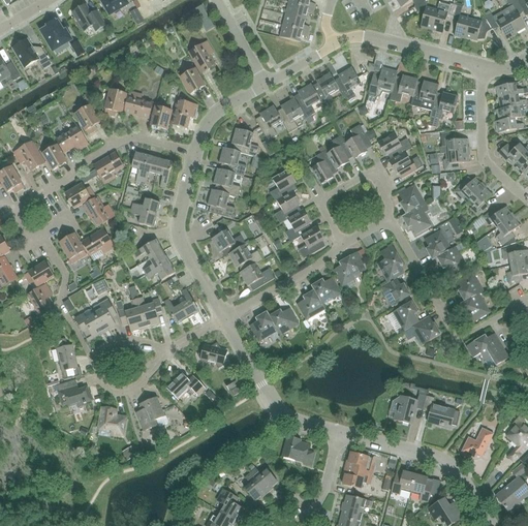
[(99,0),(103,7),(105,6),(109,12),(126,2),(125,0),(99,0)]
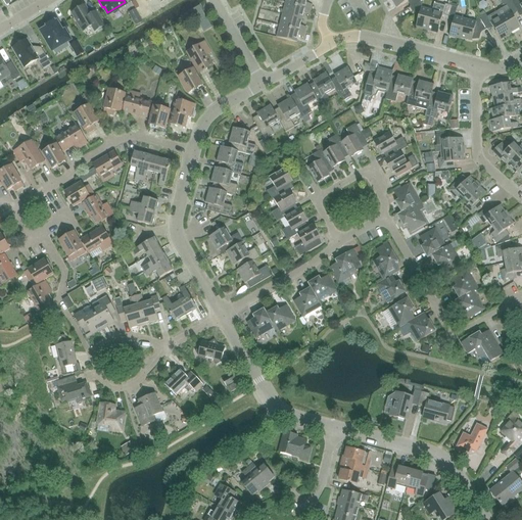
[(426,29),(426,28),(431,9),(420,6),(421,2),(420,0),(417,0),(413,3),(409,5),(412,10),(416,8),(419,9),(415,26),(426,29)]
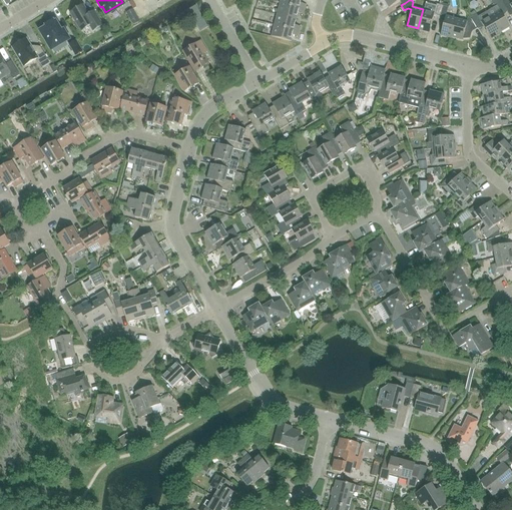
[(423,9),(418,27),(428,29),(432,15),(438,16),(441,3),(430,0),(427,10),(423,9)]
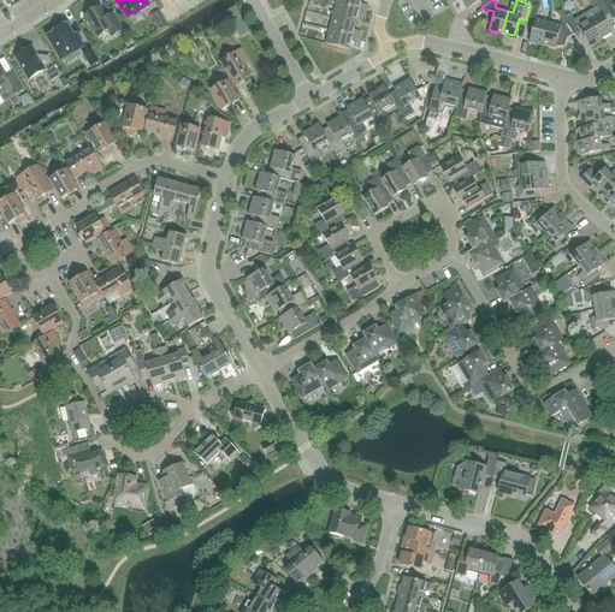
[(589,0),(591,4),(583,10),(599,36),(610,30),(602,15),(608,11),(602,0),(589,0)]
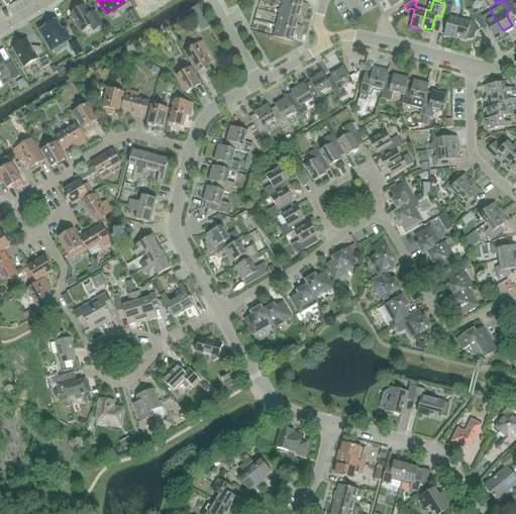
[(515,1),(514,3),(512,0),(505,0),(510,9),(512,13),(515,10),(515,1)]
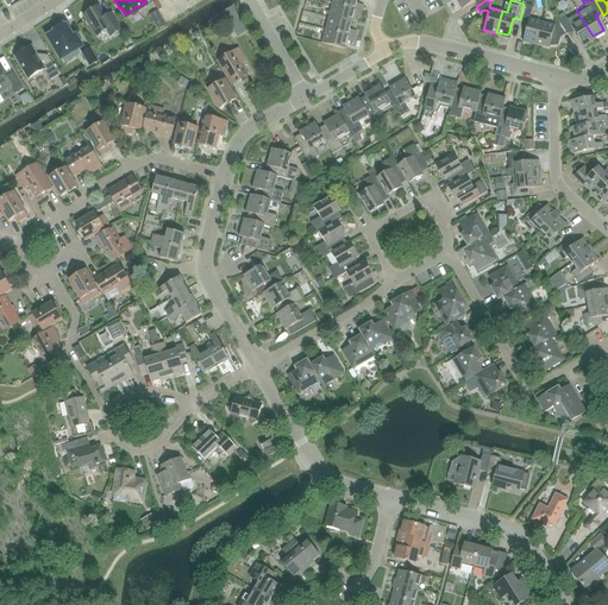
[(361,8),(331,1),(327,14),(350,20),(352,13),(359,14),(361,8)]
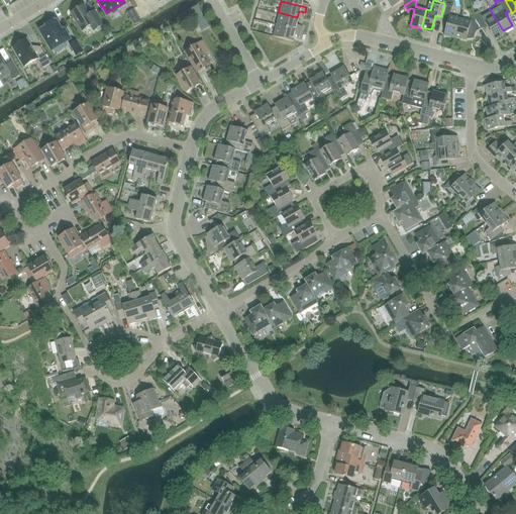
[(83,2),(70,10),(81,29),(94,21),(96,25),(102,22),(96,11),(90,15),(83,2)]
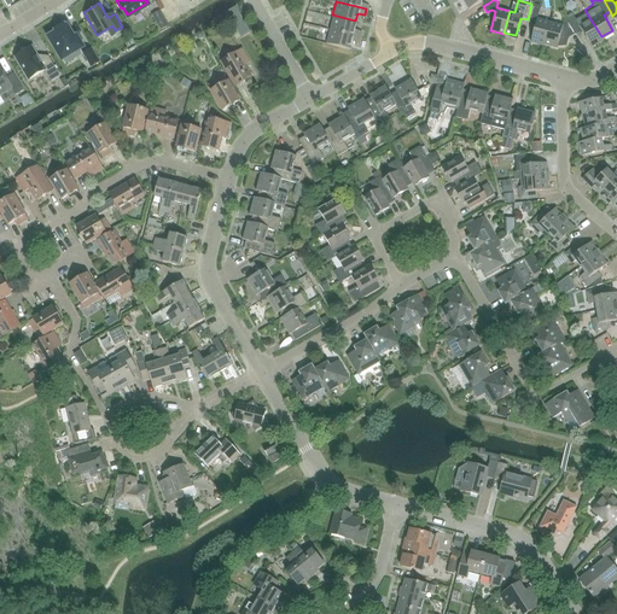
[(236,4),(227,9),(240,33),(249,28),(236,4)]
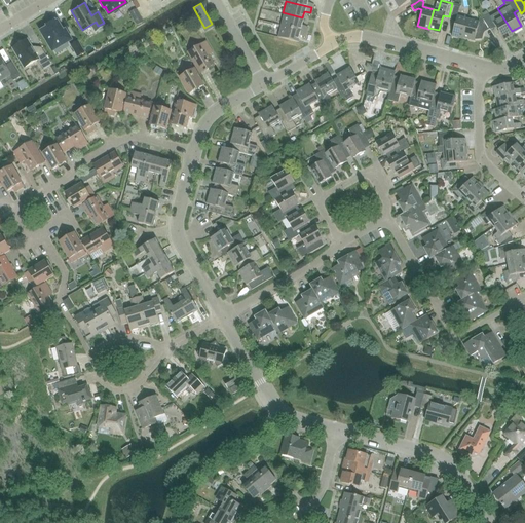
[(458,4),(452,3),(449,16),(455,19),(451,34),(461,37),(461,36),(466,17),(456,14),(458,4)]
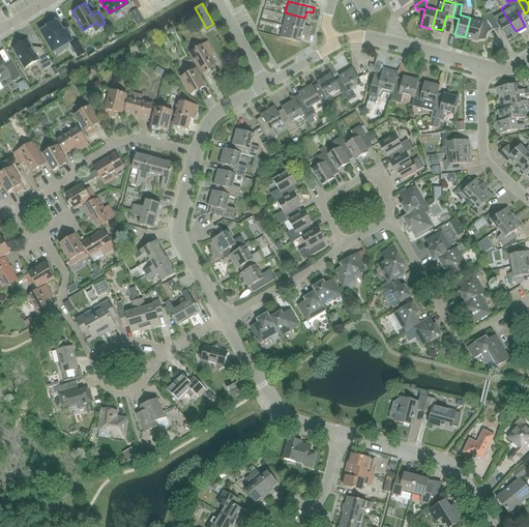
[(137,7),(129,10),(134,17),(140,13),(137,7)]
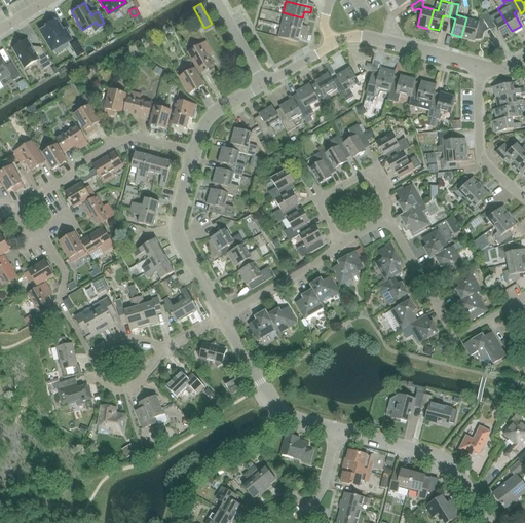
[(512,31),(497,8),(488,13),(488,12),(483,15),(489,27),(490,27),(489,26),(494,24),(502,38),(512,32),(512,31)]
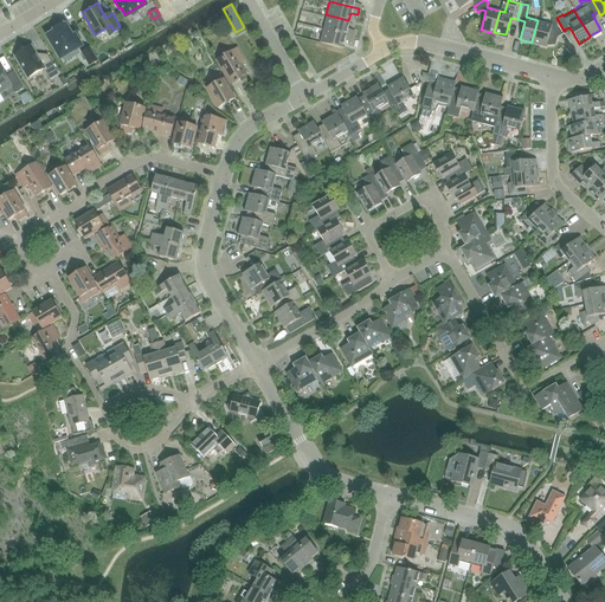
[(348,20),(326,14),(323,26),(353,34),(354,28),(347,27),(348,20)]
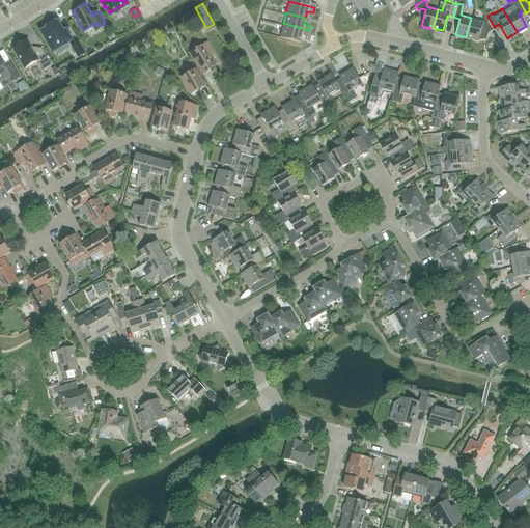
[(482,21),(471,18),(466,36),(477,39),(478,37),(485,37),(486,32),(484,29),(486,28),(487,30),(493,27),(494,28),(494,27),(487,16),(482,18),(482,21)]
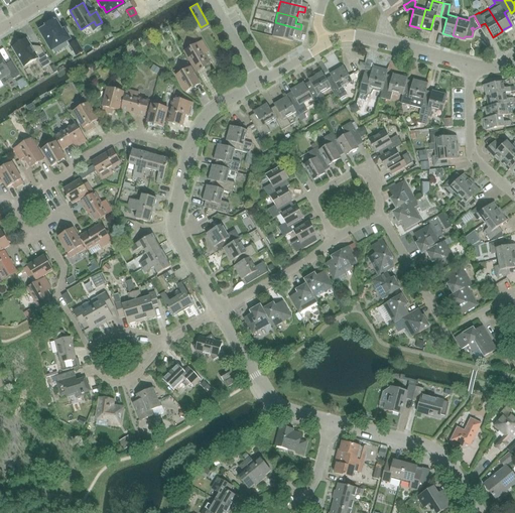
[(46,24),(39,28),(50,47),(69,36),(63,27),(60,29),(55,19),(53,20),(52,18),(45,22),(46,24)]
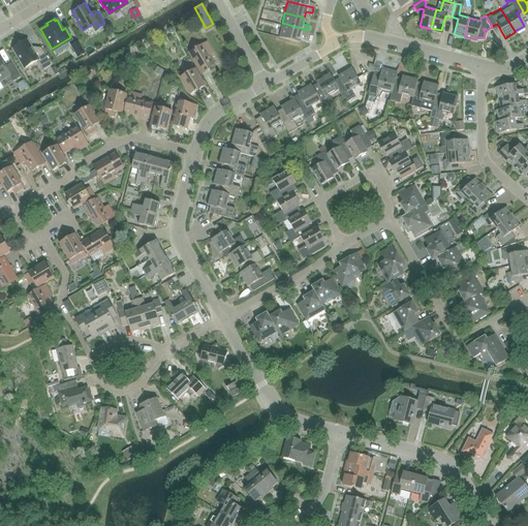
[(308,30),(282,23),(279,34),(299,39),(301,33),(307,34),(308,30)]
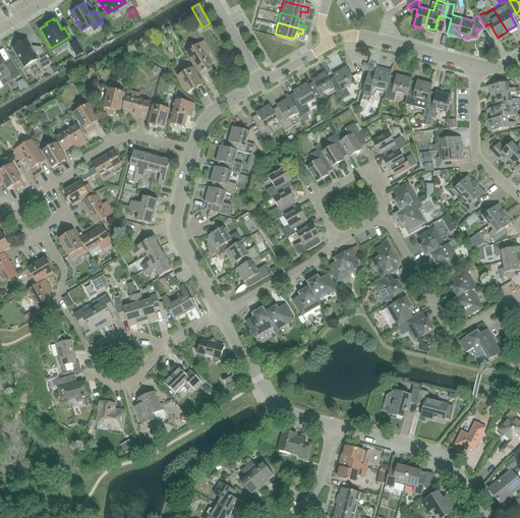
[(26,37),(11,46),(23,65),(37,57),(42,65),(49,61),(40,46),(34,49),(26,37)]
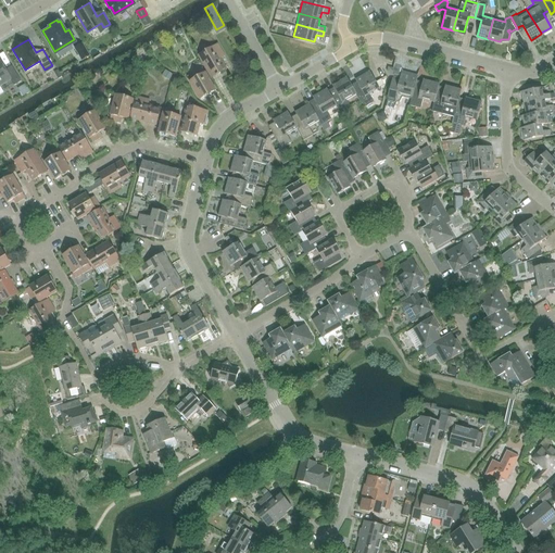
[(82,41),(75,45),(83,57),(88,53),(82,41)]
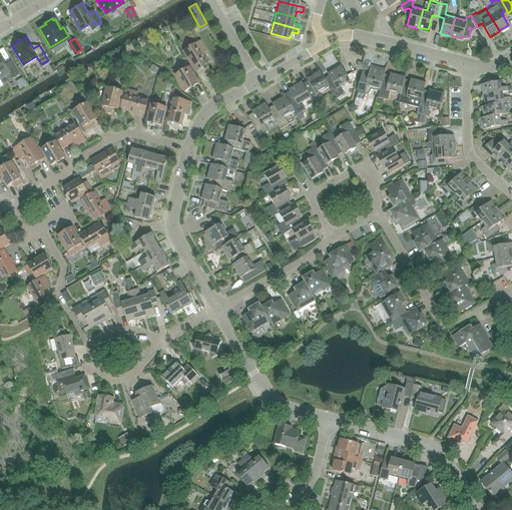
[(200,38),(182,49),(194,70),(208,62),(202,52),(206,49),(200,38)]
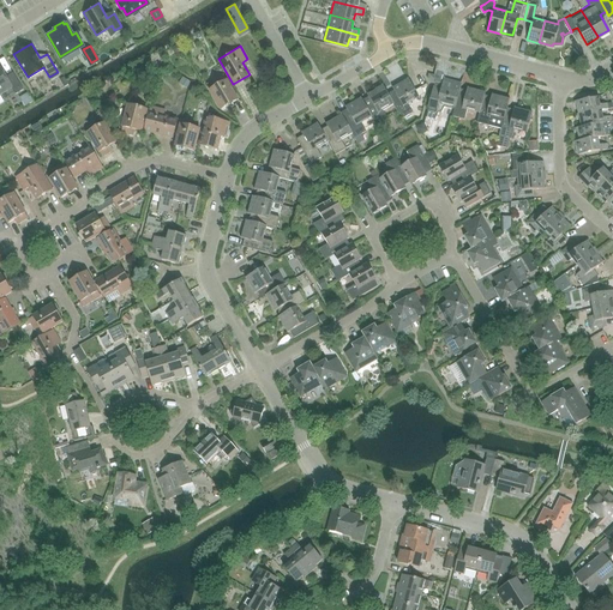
[(5,47),(0,49),(6,62),(12,59),(5,47)]
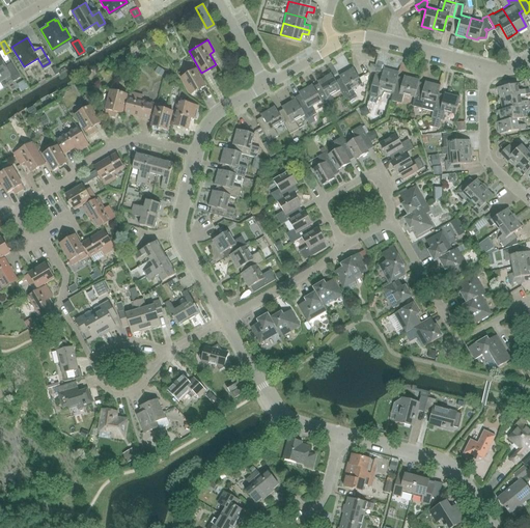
[(124,53),(117,57),(122,66),(130,63),(124,53)]
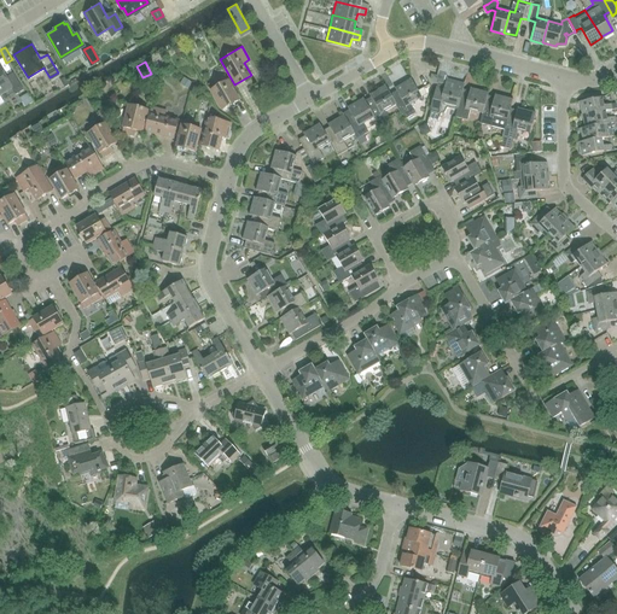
[(0,100),(3,99),(0,93),(11,86),(15,92),(22,87),(12,70),(5,75),(0,65),(0,100)]
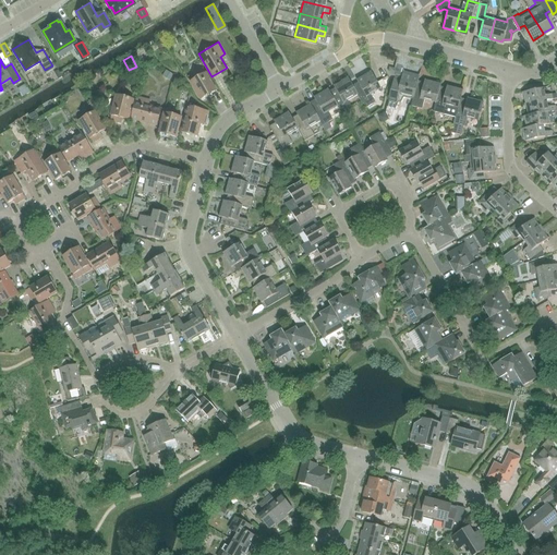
[(394,74),(386,104),(395,106),(397,100),(399,100),(402,94),(412,96),(412,95),(416,79),(419,72),(418,72),(418,73),(413,72),(412,75),(410,74),(411,71),(403,69),(402,68),(401,71),(395,70),(395,67),(388,64),(387,69),(389,73),(394,74)]
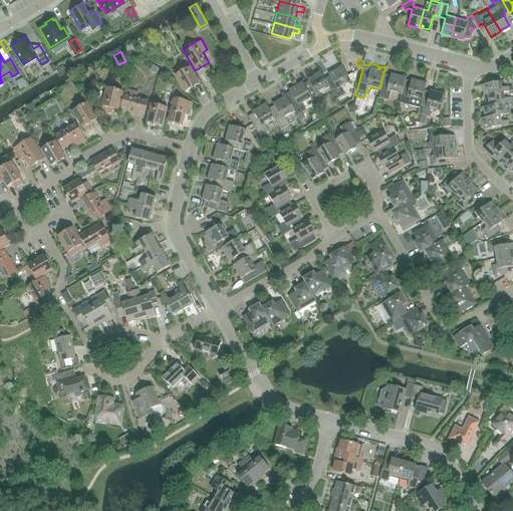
[(180,70),(174,74),(183,90),(199,81),(190,65),(189,65),(186,61),(178,66),(180,70)]
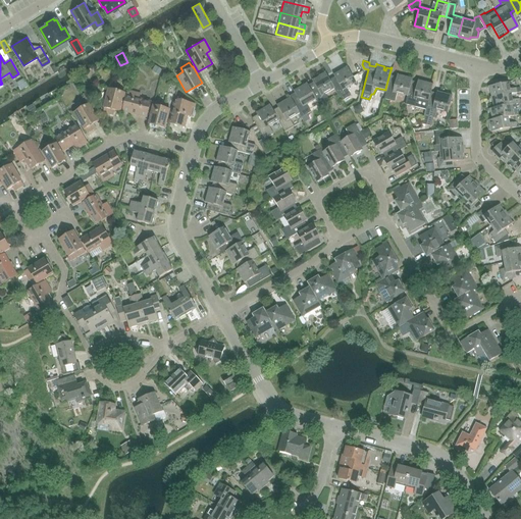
[(154,63),(151,68),(158,72),(161,67),(154,63)]
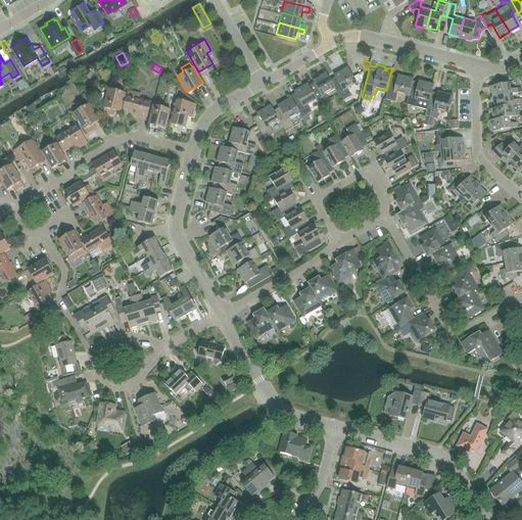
[(334,76),(329,79),(334,87),(341,99),(350,94),(346,87),(357,82),(346,65),(333,73),(334,76)]
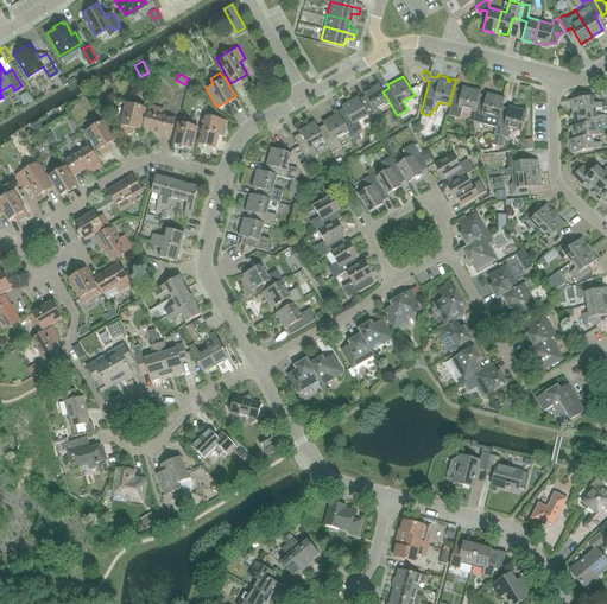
[(364,94),(358,97),(367,114),(371,122),(380,116),(375,108),(389,101),(383,91),(378,82),(362,91),(364,94)]
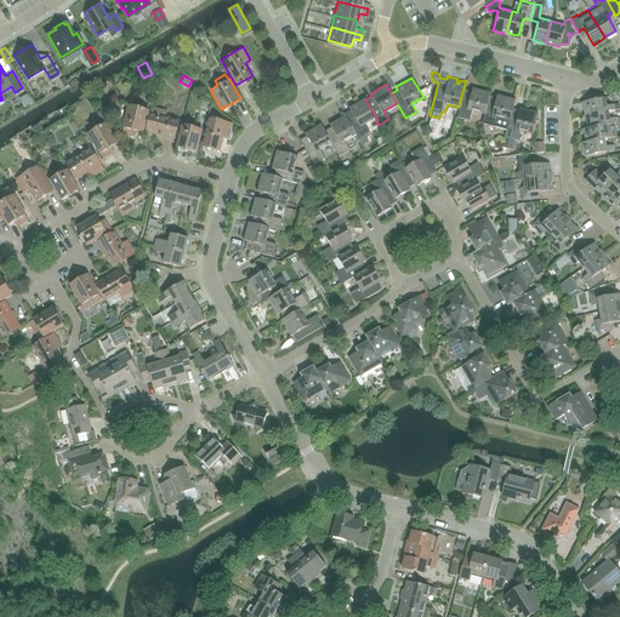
[(458,107),(456,115),(468,118),(471,109),(483,112),(488,93),(489,91),(472,86),(471,89),(464,87),(459,106),(459,107),(458,107)]
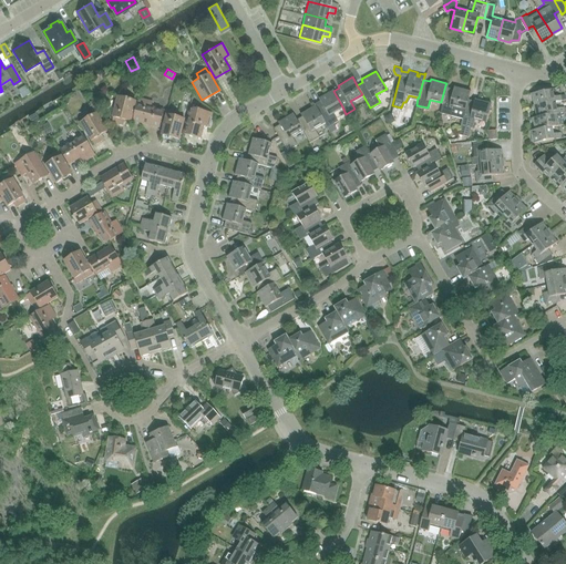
[(441,102),(439,111),(450,113),(461,116),(463,108),(464,108),(466,98),(469,89),(452,84),(452,86),(445,85),(441,102)]
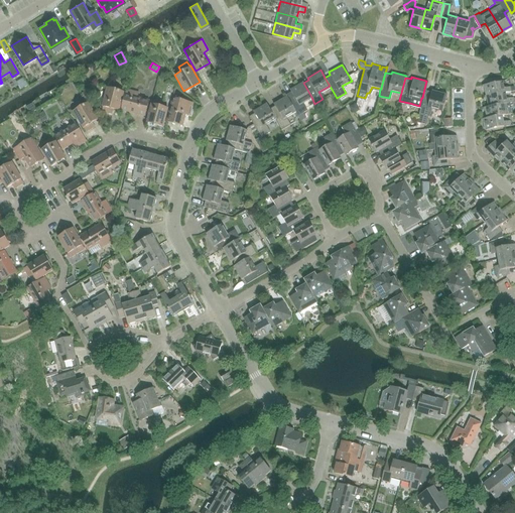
[(486,94),(505,91),(514,89),(514,84),(504,86),(503,80),(482,84),(483,88),(485,88),(486,94)]
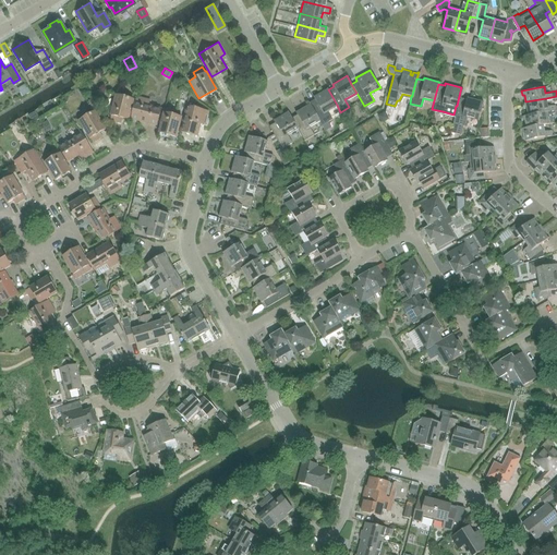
[(307,101),(309,103),(310,103),(319,119),(318,120),(321,123),(330,118),(326,110),(337,105),(328,89),(327,87),(312,95),(314,98),(307,101)]
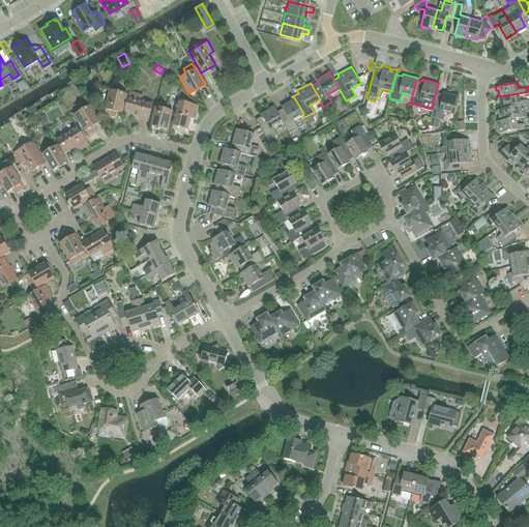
[(106,106),(104,111),(114,114),(116,109),(121,110),(126,92),(110,87),(105,106),(106,106)]
